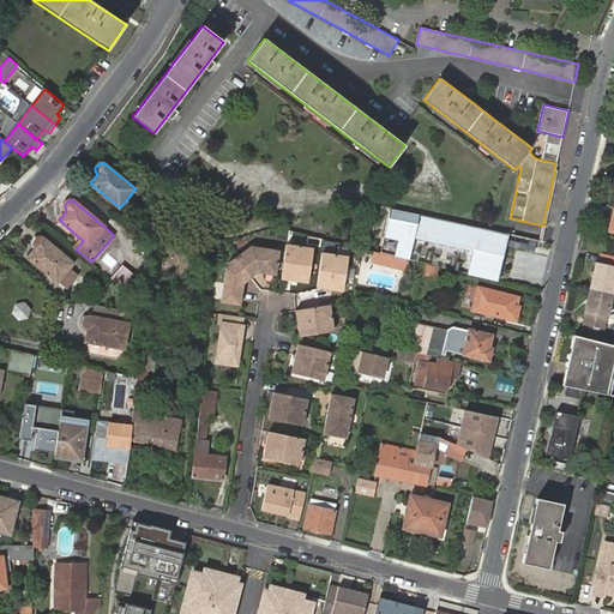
[(432,217),(375,205),(366,248),(425,263),(498,281),(501,265),(519,270),(521,264),(527,265),(533,262),(535,253),(537,254),(540,241),(432,217)]
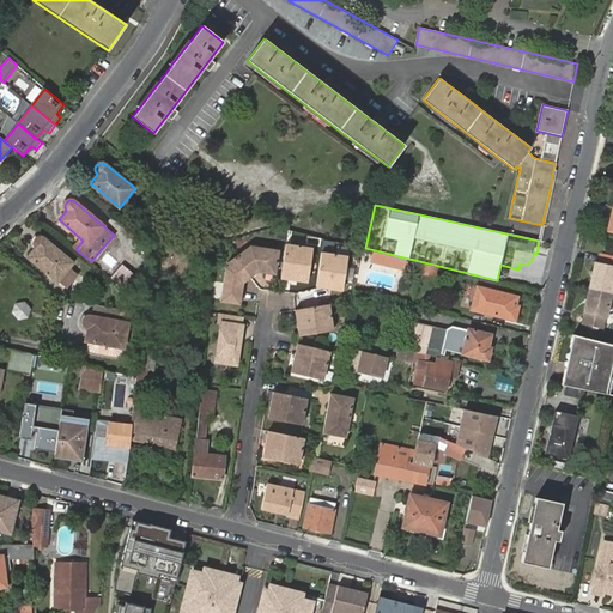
[(35,247),(28,256),(56,280),(72,261),(42,237),(37,237),(36,238),(35,240),(34,244),(35,247)]
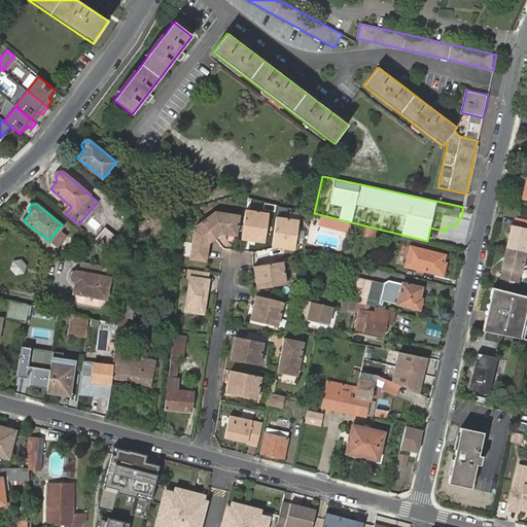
[(269,213),(246,209),(241,239),(265,242),(269,213)]
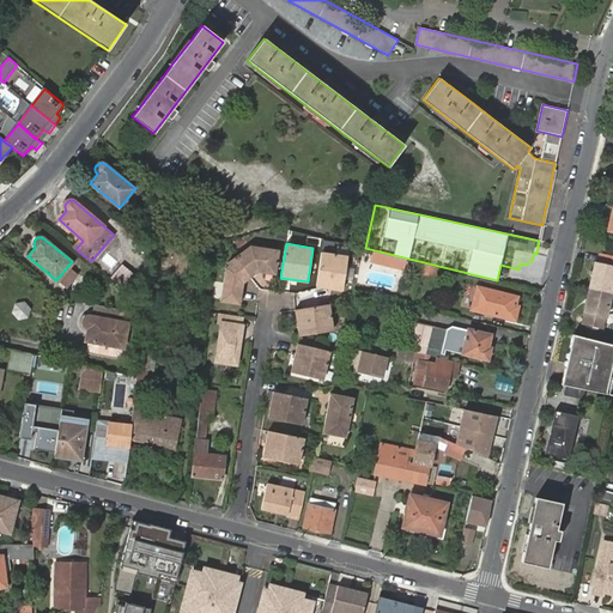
[(263,272),(267,247),(250,244),(236,256),(250,277),(259,271),(263,272)]
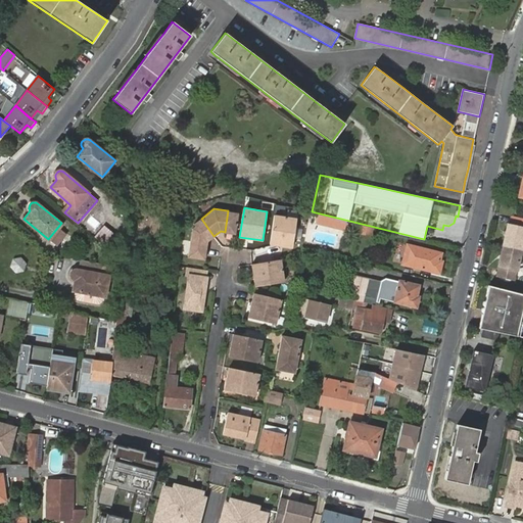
[(238,212),(228,210),(225,232),(235,233),(238,212)]
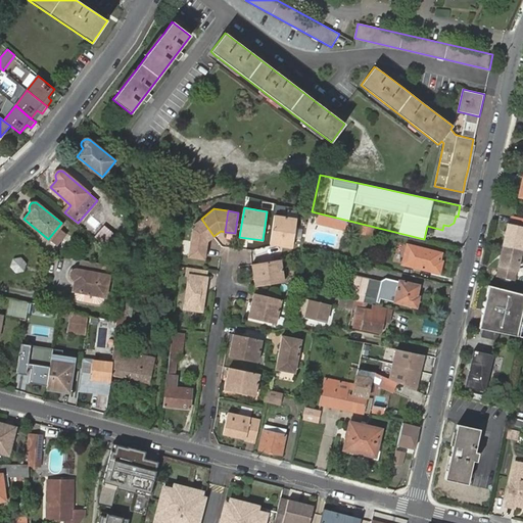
[(296,219),(275,216),(270,244),(292,247),(296,219)]
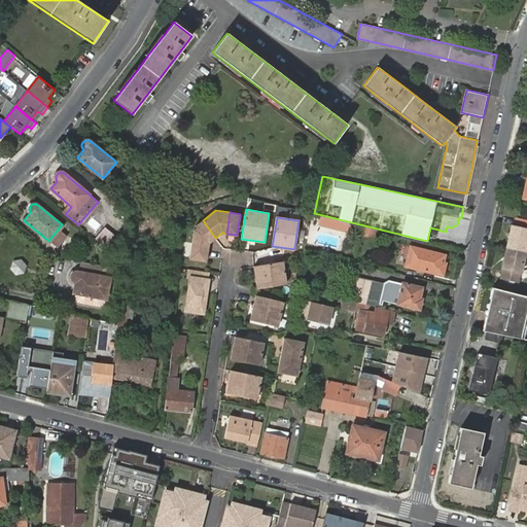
[(344,230),(345,222),(329,218),(327,225),(344,230)]
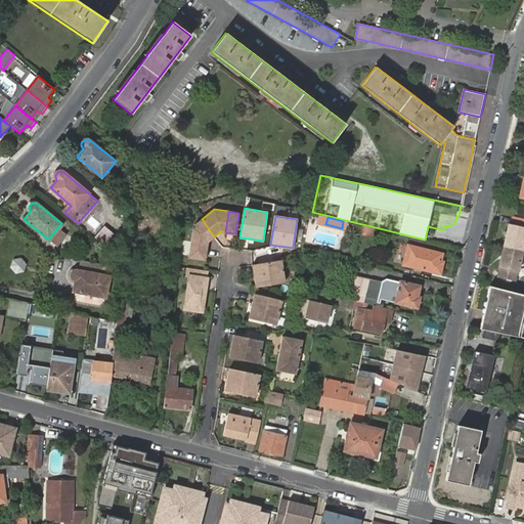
[(505,246),(523,250),(523,243),(523,218),(515,217),(513,224),(509,224),(505,246)]
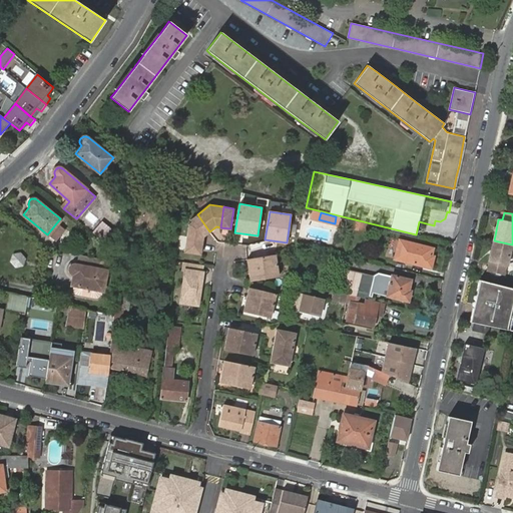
[(209,231),(197,214),(190,219),(192,221),(189,223),(187,236),(184,249),(184,251),(200,254),(203,236),(209,231)]
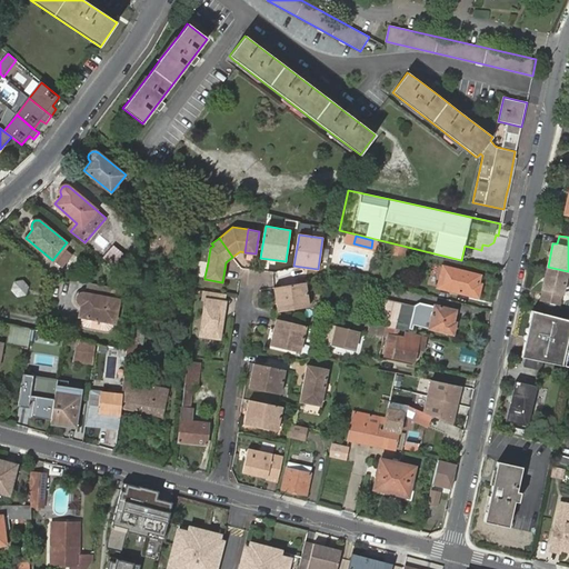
[(442,267),(438,287),(477,297),(480,285),(477,283),(479,275),(442,267)]
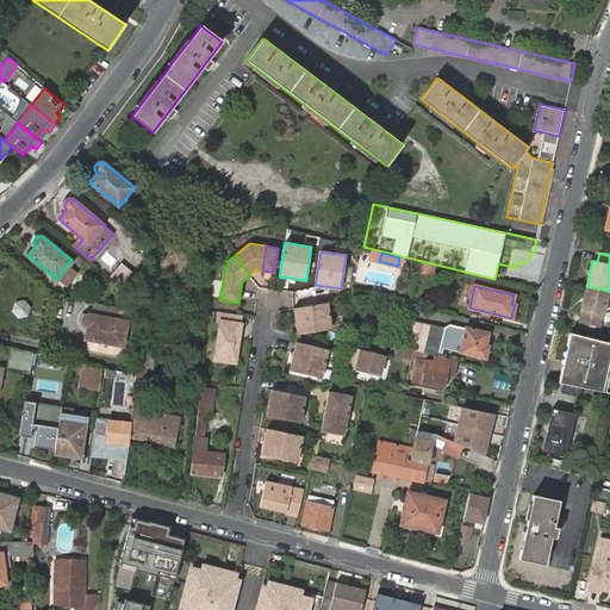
[(603,317),(609,291),(587,286),(582,311),(579,322),(601,327),(603,317)]
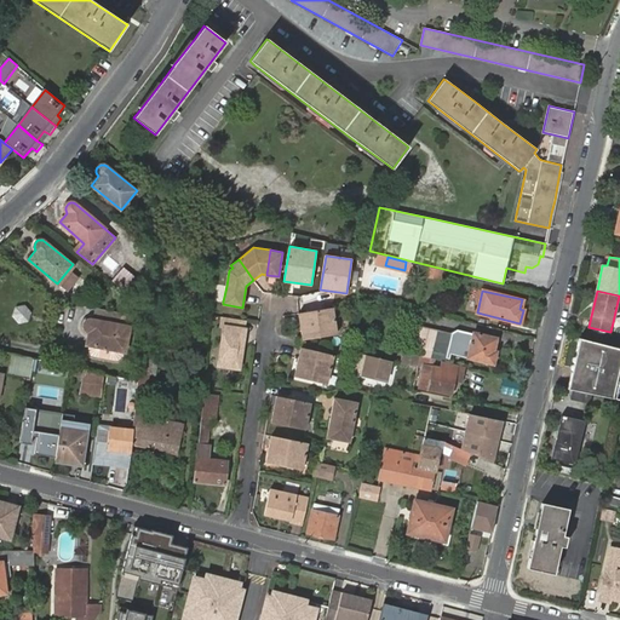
[(333,306),(298,313),(303,339),(337,333),(333,306)]
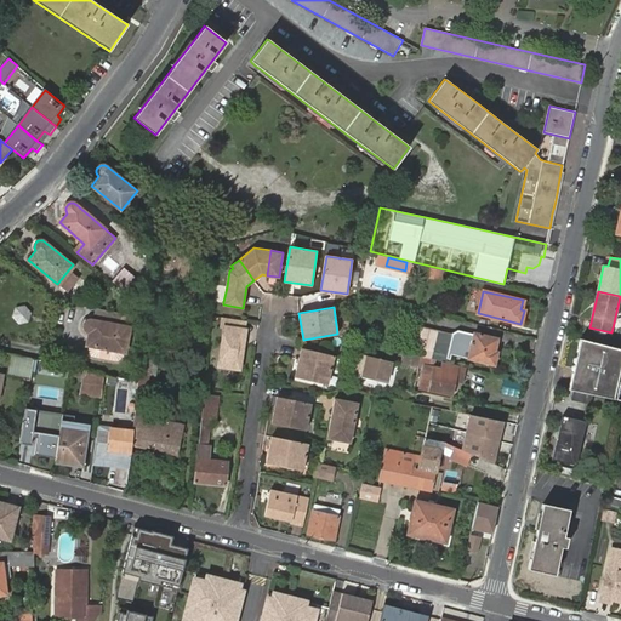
[(240,319),(222,317),(221,326),(224,326),(217,365),(239,368),(245,330),(239,329),(240,319)]
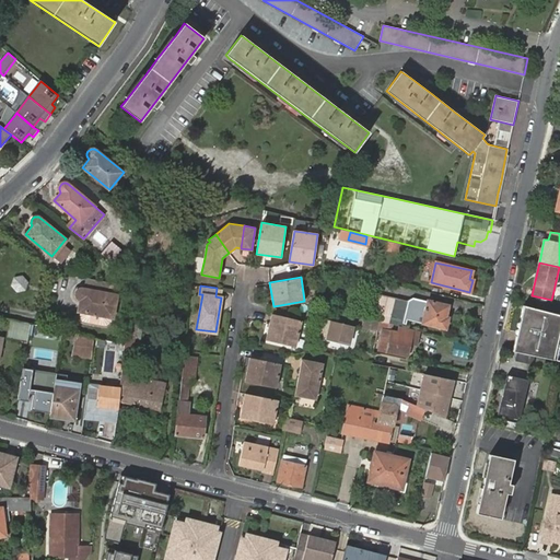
[(78,312),(80,312),(112,317),(114,317),(117,295),(83,289),(80,289),(78,291),(77,293),(77,295),(79,299),(80,300),(78,312)]
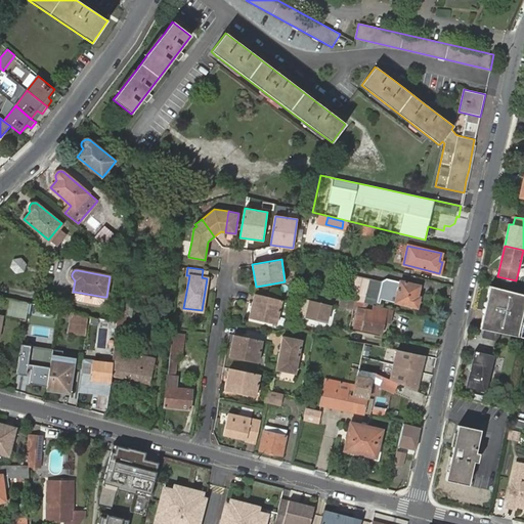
[(365,297),(369,277),(356,275),(351,293),(365,297)]
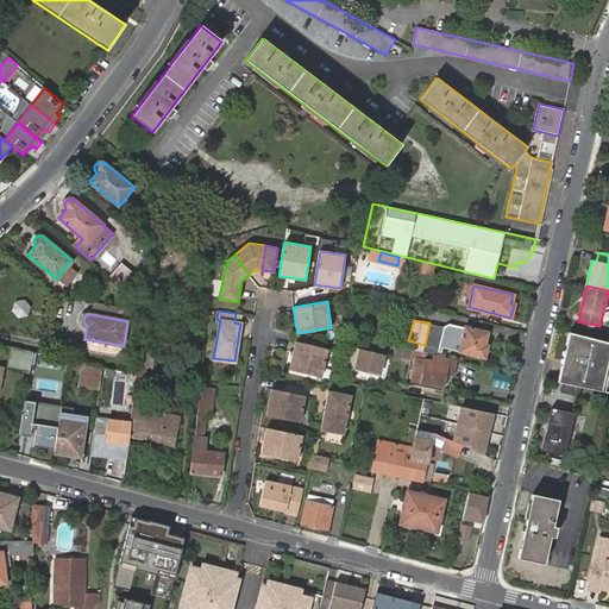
[(422,351),(437,355),(438,351),(441,352),(441,347),(457,351),(483,357),(485,346),(483,345),(485,332),(463,327),(447,324),(443,326),(429,322),(425,345),(422,351)]
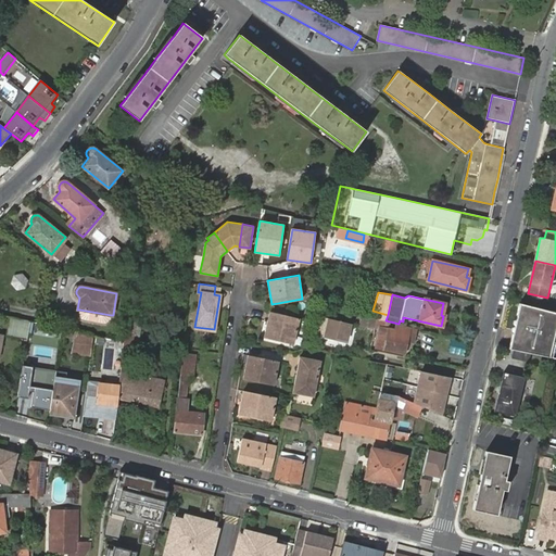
[(551,348),(555,325),(555,312),(519,303),(512,339),(509,349),(547,357),(550,357),(551,348)]
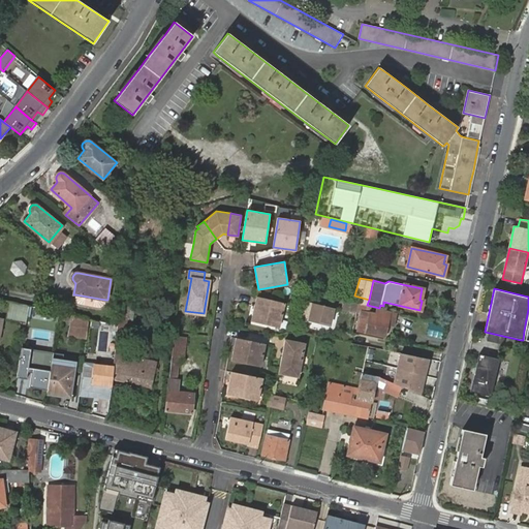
[(105,300),(75,294),(74,301),(76,304),(101,308),(103,306),(105,300)]
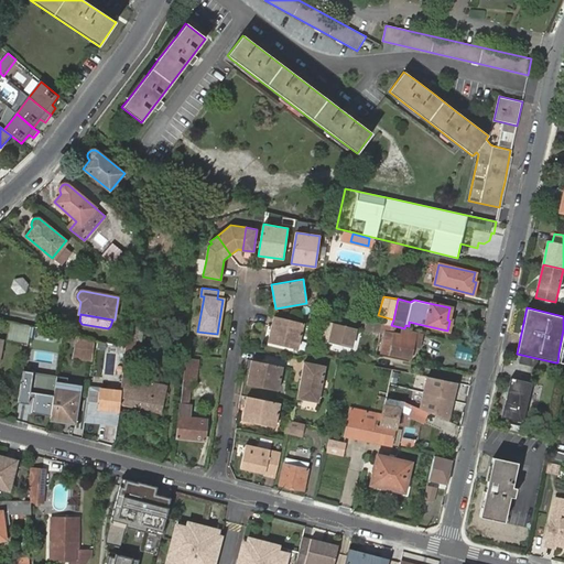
[(304,323),(274,316),(268,343),(297,349),(304,323)]
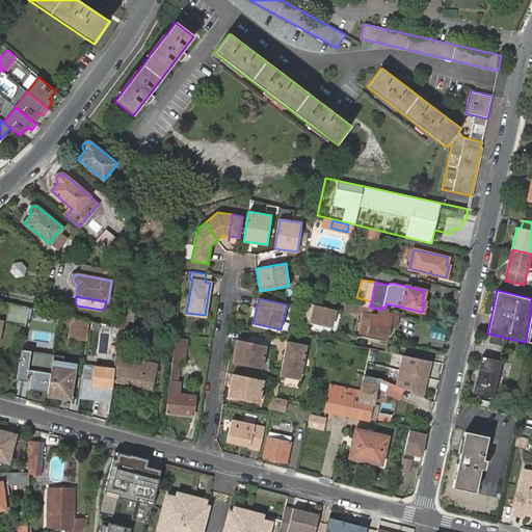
[(28,308),(10,303),(7,320),(25,324),(28,308)]
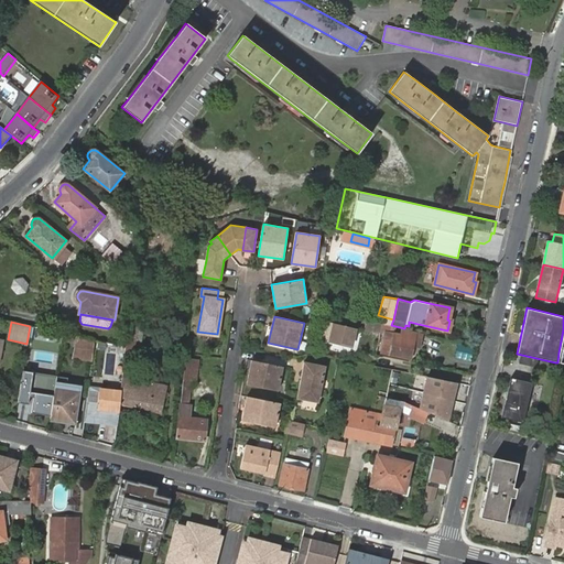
[(350,347),(355,327),(334,323),(329,343),(350,347)]
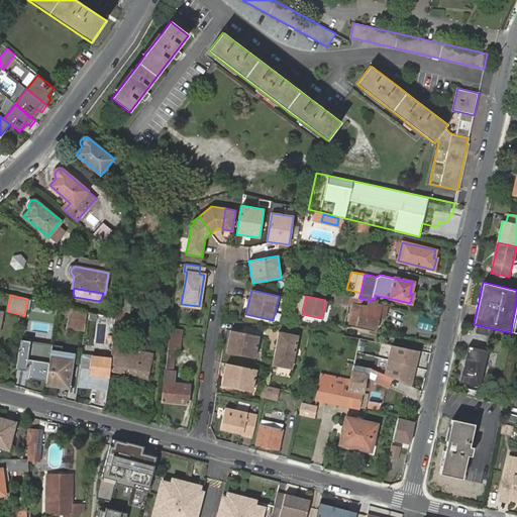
[(117,297),(115,308),(131,300),(117,297)]
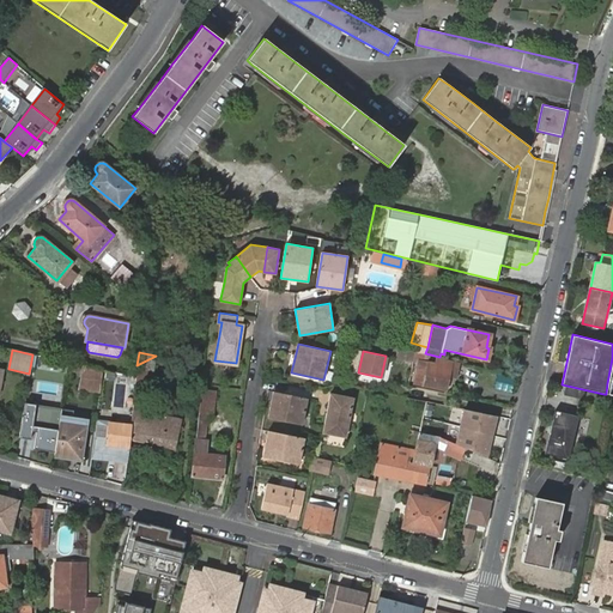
[(156,356),(137,365),(135,376),(133,406),(131,425),(128,439),(175,449),(182,418),(170,416),(171,410),(168,408),(165,414),(139,410),(144,388),(150,389),(156,356)]
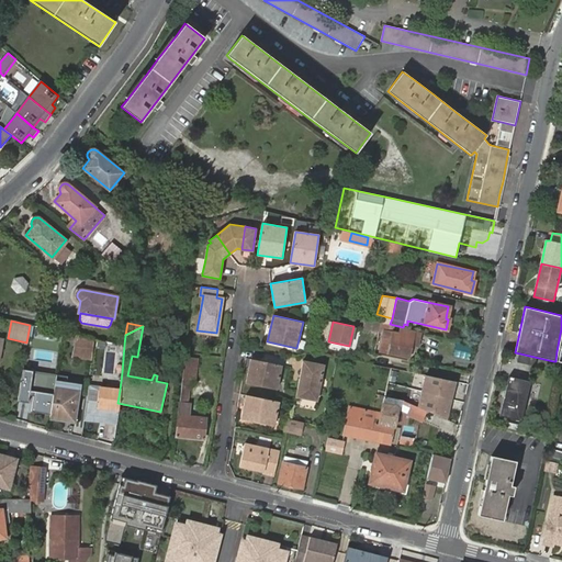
[(384,332),(380,351),(408,358),(413,337),(384,332)]
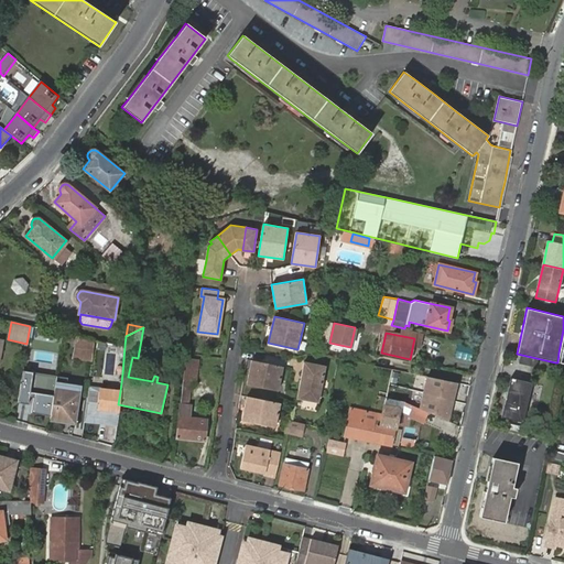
[(91,360),(95,340),(66,334),(63,334),(62,340),(76,344),(74,357),(91,360)]
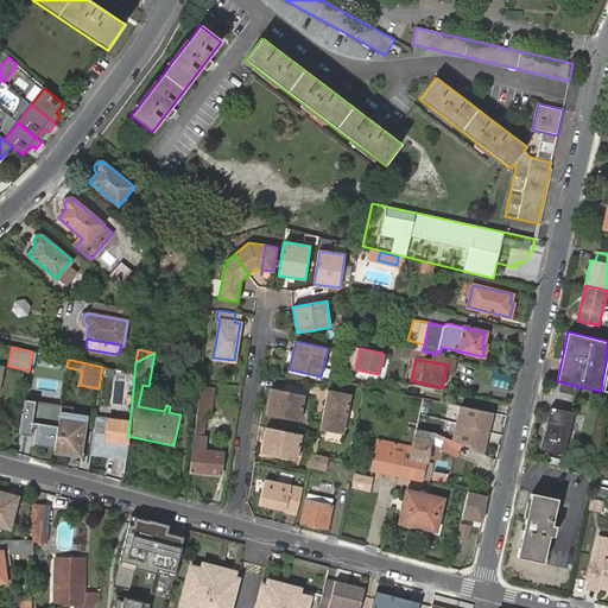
[(200,385),(190,470),(221,474),(223,453),(204,450),(207,436),(202,435),(204,411),(210,412),(213,386),(200,385)]
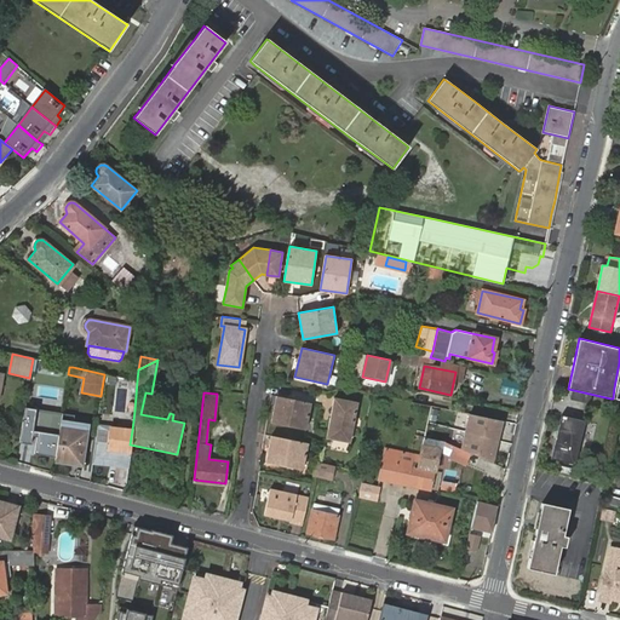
[(310,403),(276,396),(271,423),(305,430),(310,403)]
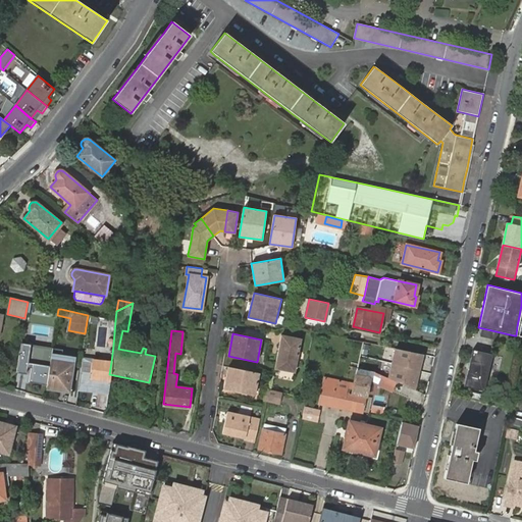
[(276,362),(274,368),(280,369),(294,372),(301,340),(281,335),(276,362)]
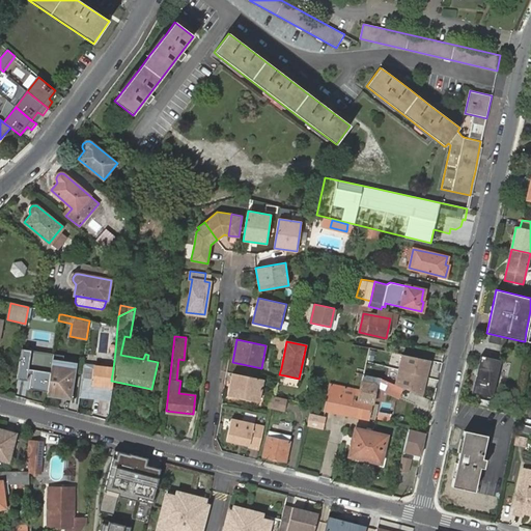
[(35,351),(21,348),(17,378),(30,380),(32,368),(35,351)]
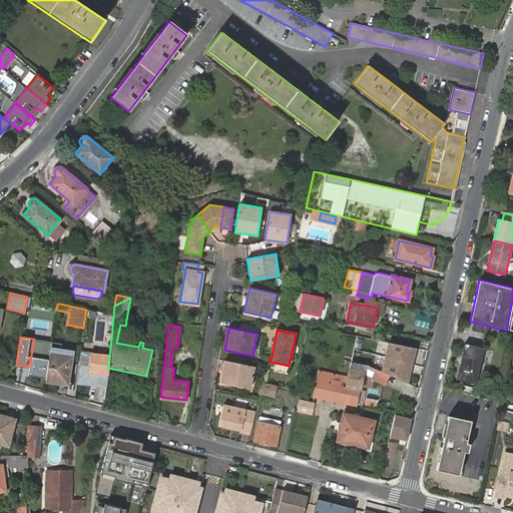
[(107,374),(107,368),(109,356),(111,340),(104,339),(103,349),(91,348),(90,354),(88,372),(107,374)]
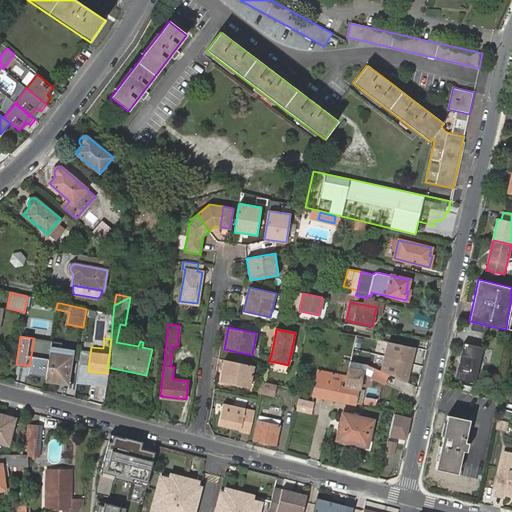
[(416,348),(387,342),(380,370),(389,375),(408,383),(416,348)]
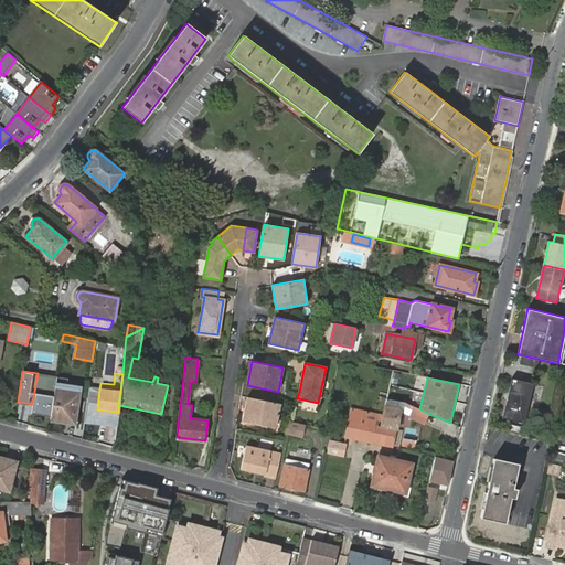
[(539,384),(512,377),(502,417),(524,423),(531,392),(536,393),(539,384)]
